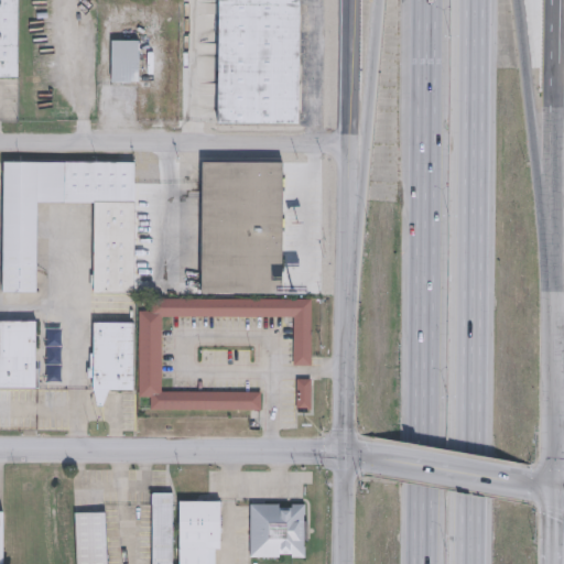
[(0,0),(15,0),(15,77),(0,77),(0,0)]
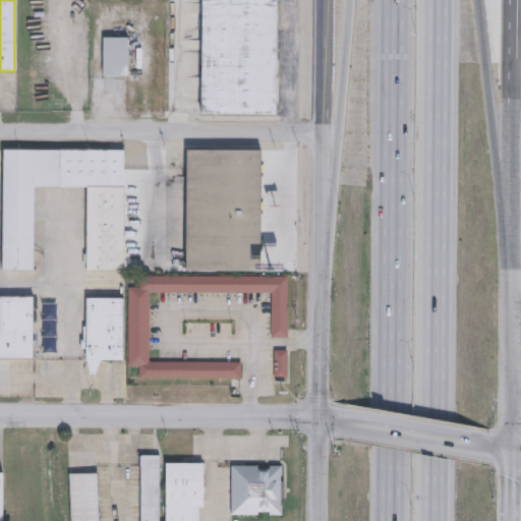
[(275,115),(199,115),(199,0),(275,0),(275,115)]
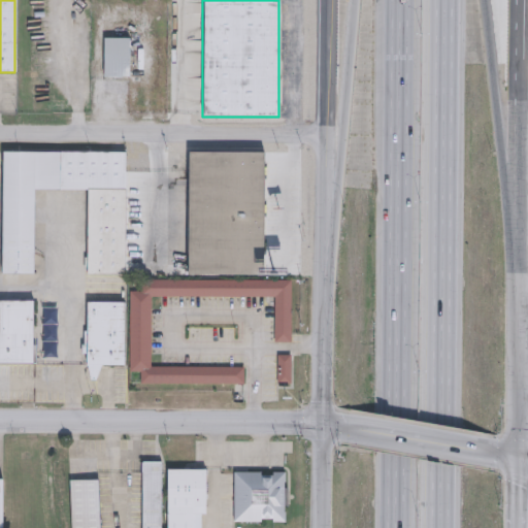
[(128,76),(102,76),(102,39),(128,38),(128,76)]
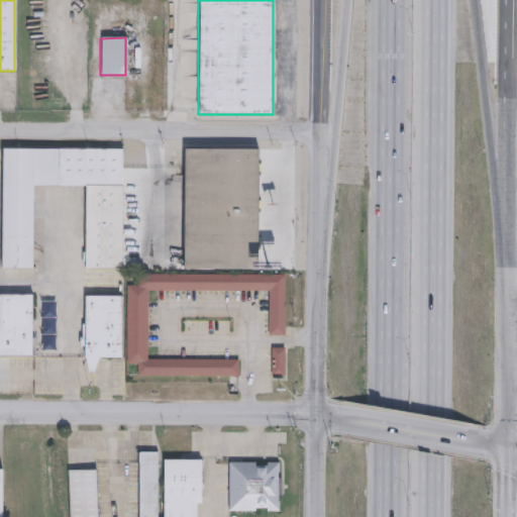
[(122,149),(121,270),(120,270),(84,270),(85,187),(33,186),(32,269),(0,269),(1,150),(1,149),(122,149)]
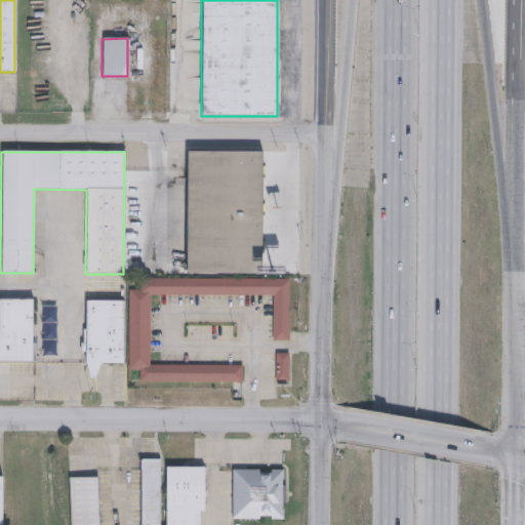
[(264,153),(260,268),(257,268),(256,275),(185,273),(187,152),(264,153)]
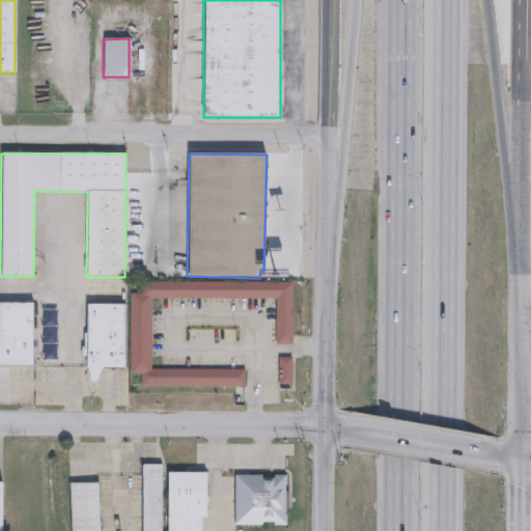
[(291,283),(290,336),(290,345),(275,345),(275,300),(161,299),(149,299),(148,369),(234,370),(244,370),(243,387),(233,387),(139,386),(139,375),(129,375),(129,294),(140,294),(140,281),(291,283)]
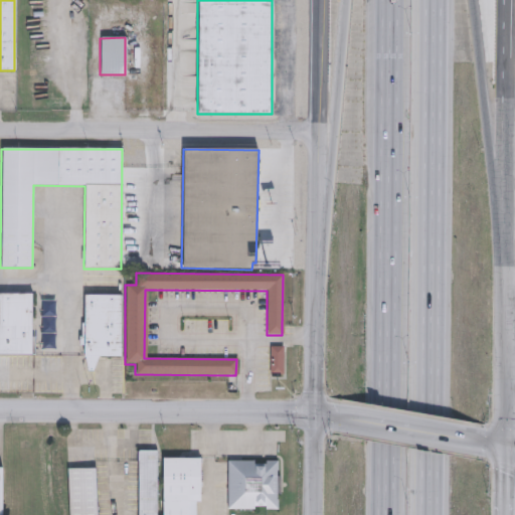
[(31,296),(30,357),(0,356),(0,294),(31,295),(31,296)]
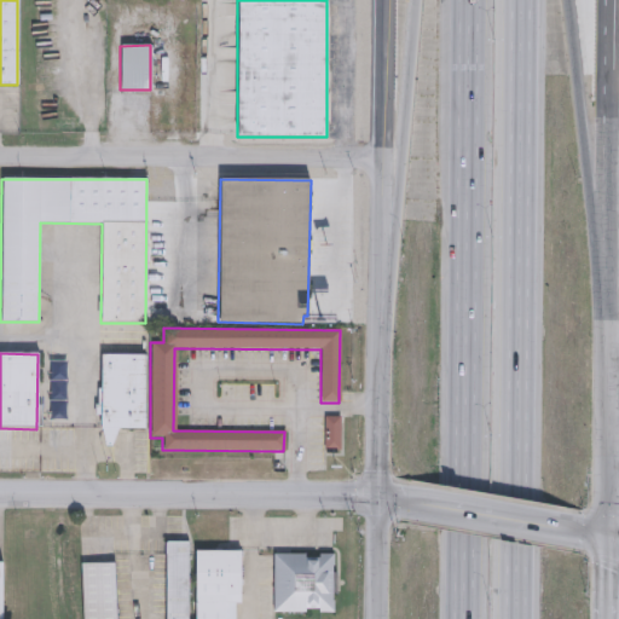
[(144,357),(143,431),(117,431),(110,447),(104,447),(99,431),(102,356),(144,357)]
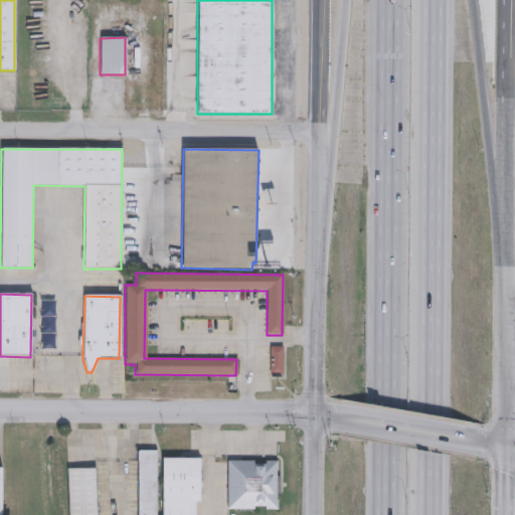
[(42,349),(57,349),(57,300),(42,300),(42,349)]
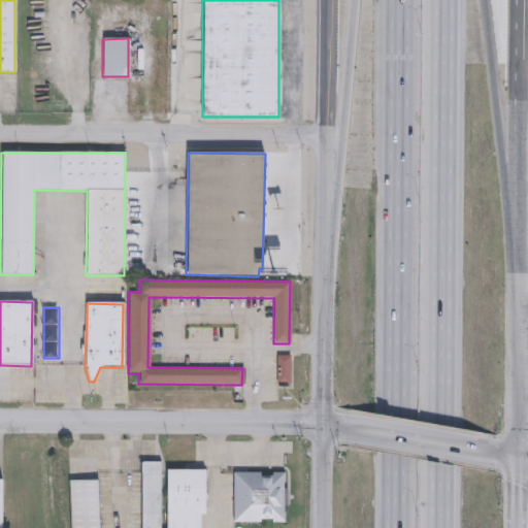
[(289,385),(275,385),(275,356),(290,356),(289,385)]
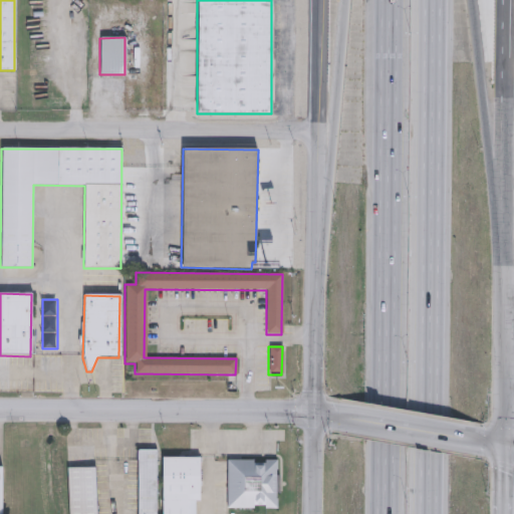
[(155,475),(155,513),(66,513),(66,467),(94,466),(94,513),(137,513),(137,449),(155,449),(155,475)]
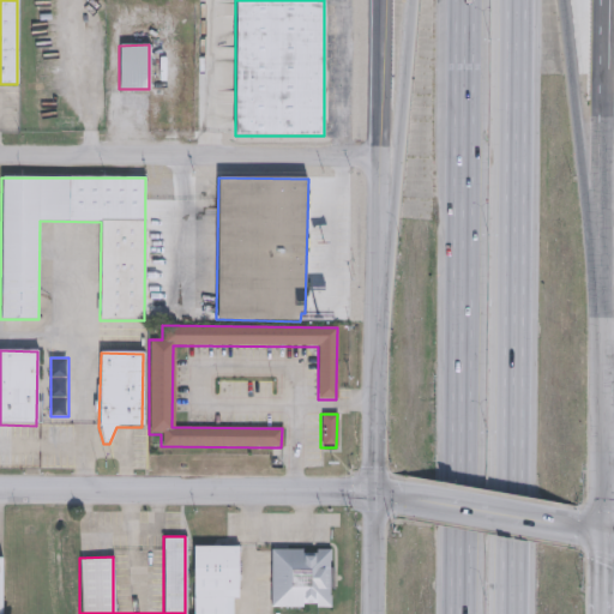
[(196,596),(193,596),(193,545),(227,545),(238,545),(238,596),(196,596)]
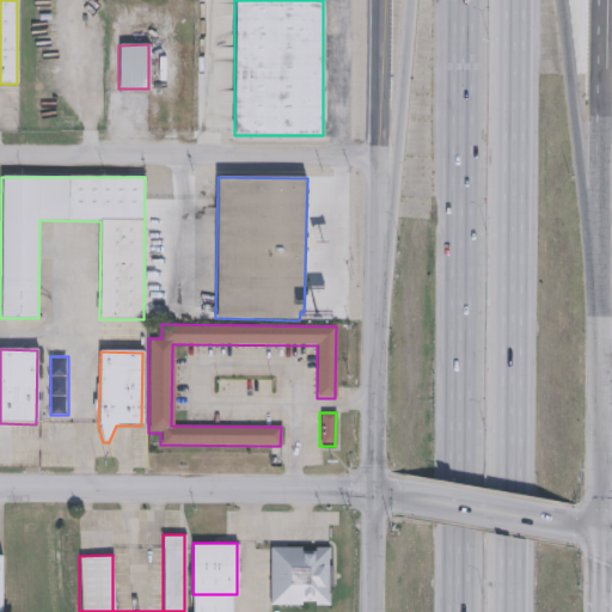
[(329,546),(329,558),(328,558),(328,565),(332,565),(332,586),(328,586),(328,593),(329,593),(329,604),(313,604),(313,600),(300,600),(300,605),(269,605),(269,546),(300,546),(300,550),(305,550),(305,552),(312,552),(313,546),(329,546)]
